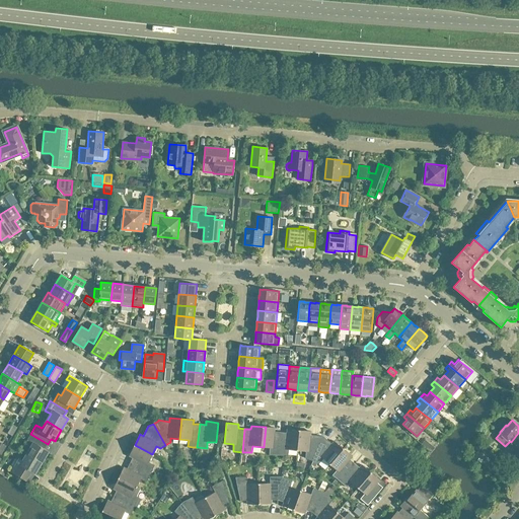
[(282,455),(284,432),(275,431),(275,428),(266,427),(264,447),(270,447),(269,454),(282,455)]
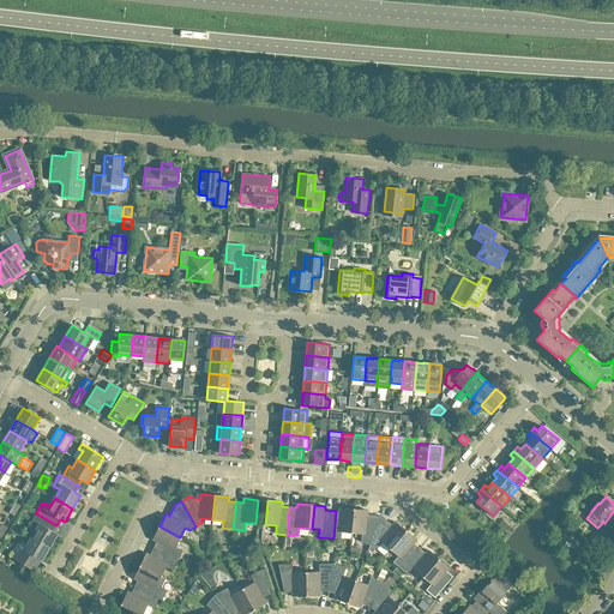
[(359,534),(361,510),(339,507),(339,512),(336,511),(333,539),(341,540),(342,531),(359,534)]
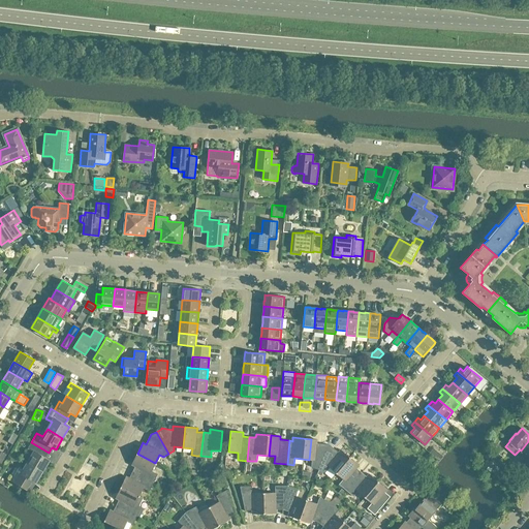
[(318,469),(329,444),(316,443),(317,439),(311,439),(309,460),(312,460),(311,466),(318,469)]
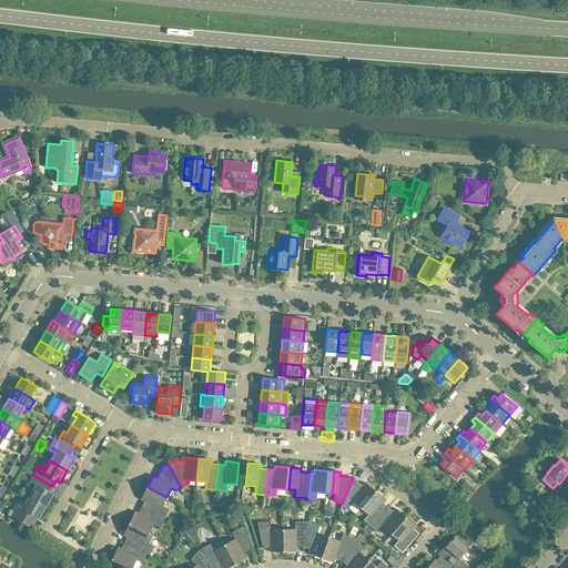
[(49,492),(52,486),(33,475),(28,485),(34,488),(30,496),(46,506),(53,494),(49,492)]
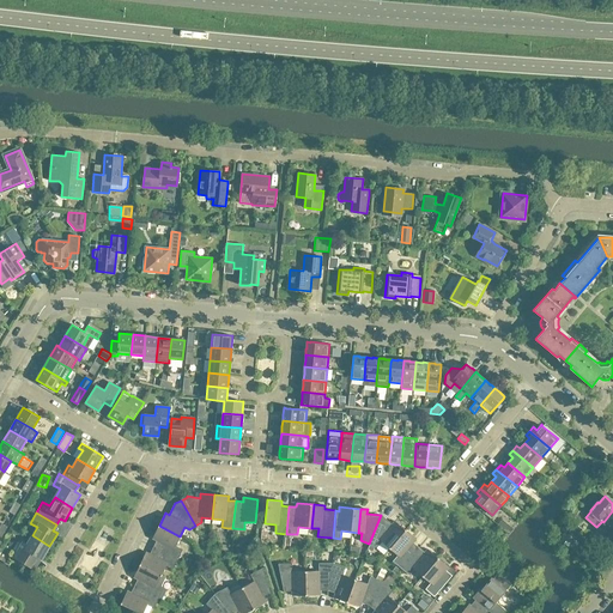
[(386,544),(401,526),(395,521),(392,525),(381,515),(369,544),(370,545),(375,546),(377,547),(382,541),(386,544)]
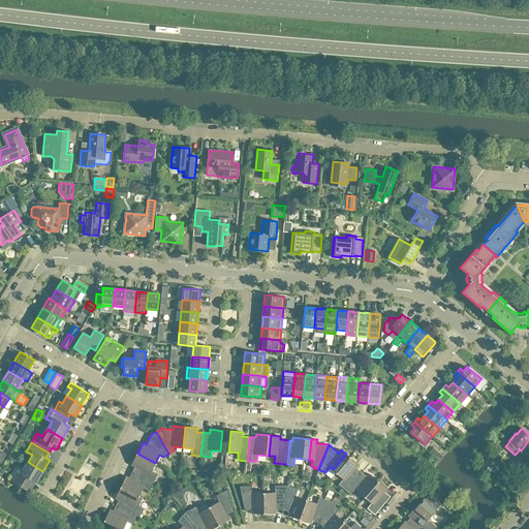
[(433,447),(429,453),(439,461),(442,456),(433,447)]
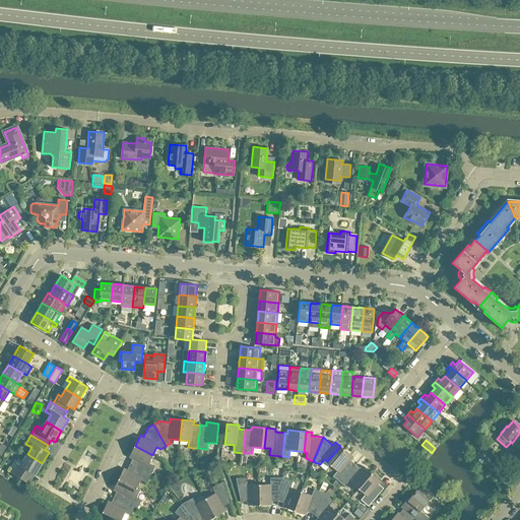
[(489,456),(495,447),(488,442),(481,450),(489,456)]
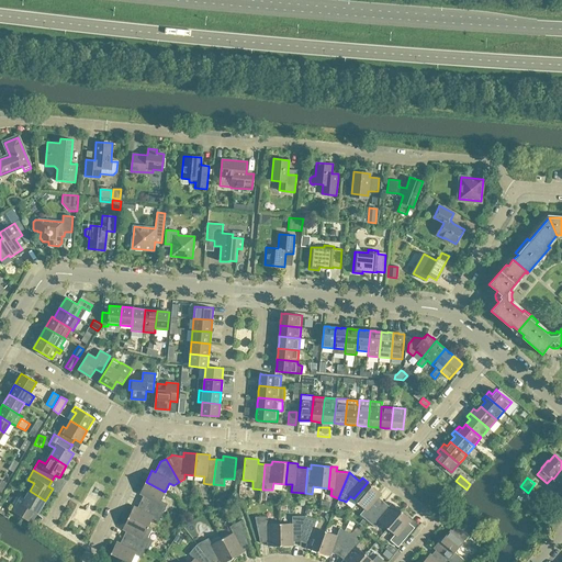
[(161,501),(165,492),(146,482),(139,494),(144,495),(141,501),(164,513),(168,504),(161,501)]
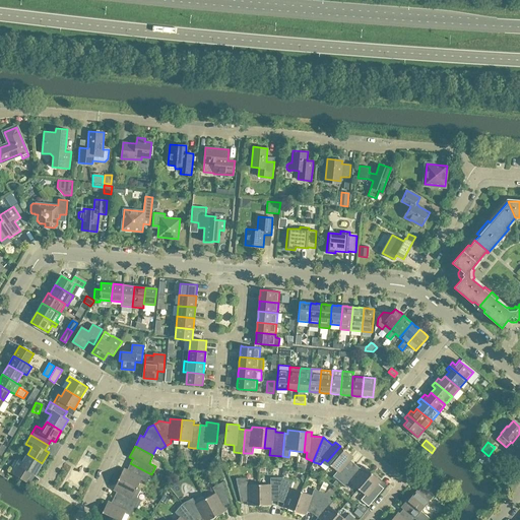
[(353,462),(350,460),(353,457),(340,446),(327,461),(337,470),(333,476),(338,480),(353,462)]
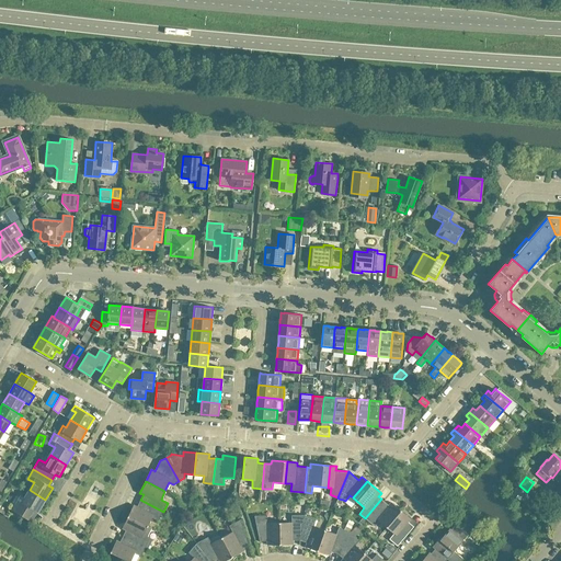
[(559,503),(560,501),(560,481),(550,494),(559,503)]
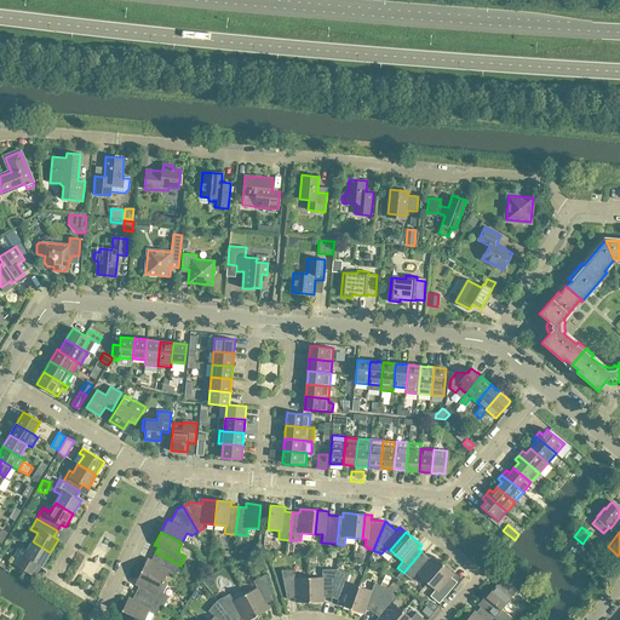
[(42,566),(50,552),(33,541),(27,550),(23,547),(15,563),(30,573),(36,563),(42,566)]
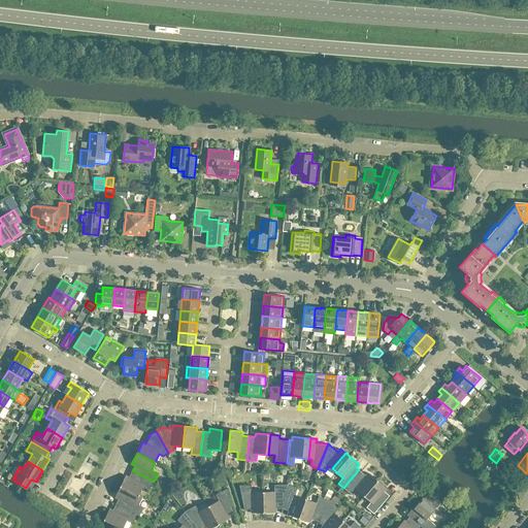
[(362,495),(375,479),(368,472),(366,475),(359,469),(343,488),(353,496),(357,491),(362,495)]
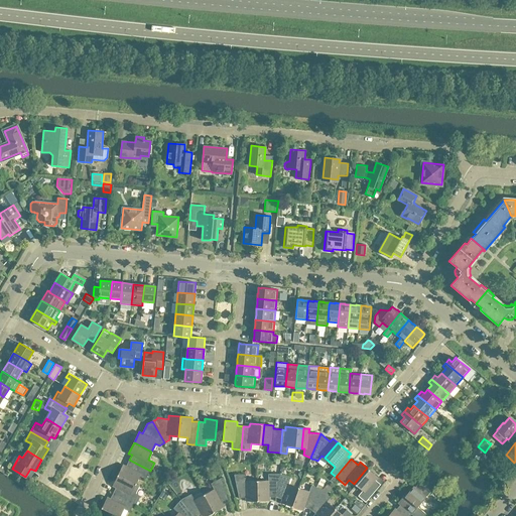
[(145,479),(150,471),(129,460),(126,466),(123,465),(118,475),(136,484),(140,476),(145,479)]
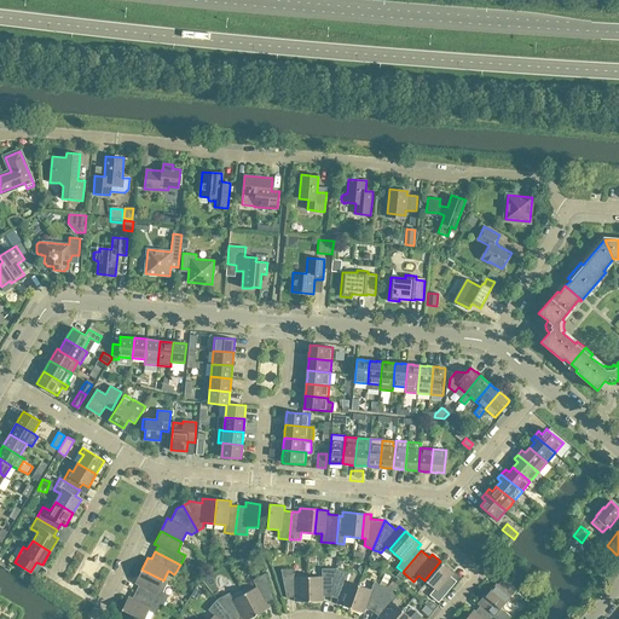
[(457,582),(451,576),(453,573),(440,561),(424,580),(435,589),(429,595),(439,602),(457,582)]
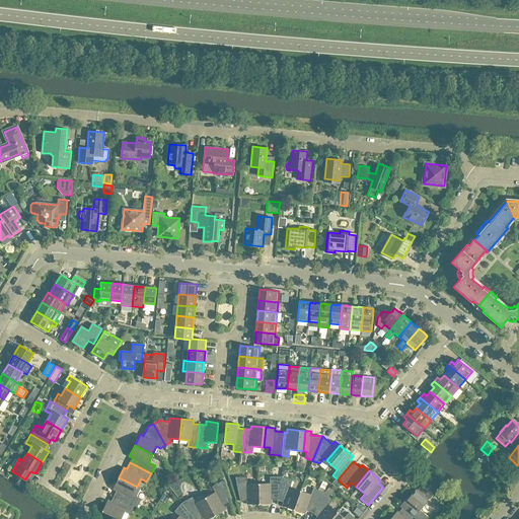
[(278,500),(282,476),(270,476),(270,484),(258,484),(260,504),(271,504),(271,500),(278,500)]
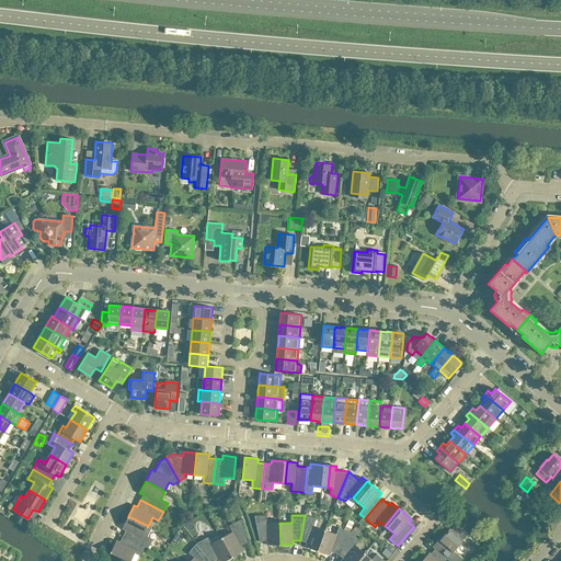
[(318,551),(325,530),(313,526),(316,519),(305,515),(300,540),(307,542),(306,547),(318,551)]
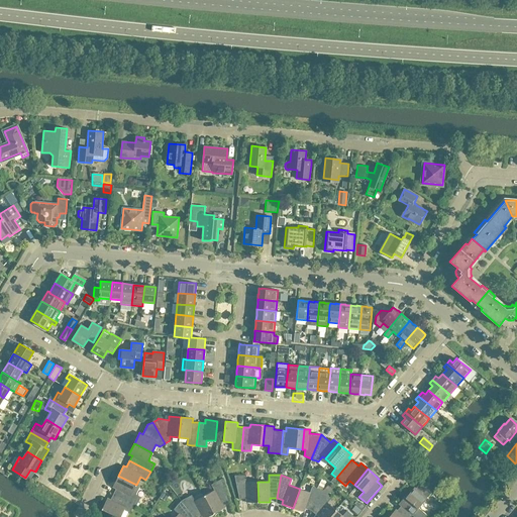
[(136,485),(118,476),(113,487),(116,489),(113,494),(134,504),(138,496),(135,495),(139,487),(136,485)]
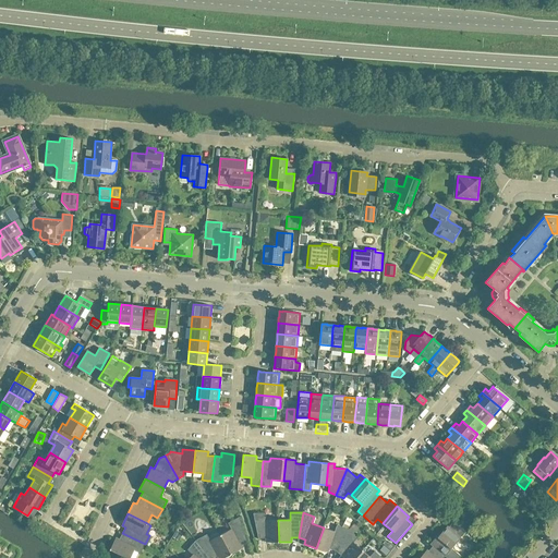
[(279,542),(278,520),(266,520),(266,513),(253,513),(258,538),(266,538),(266,542),(279,542)]
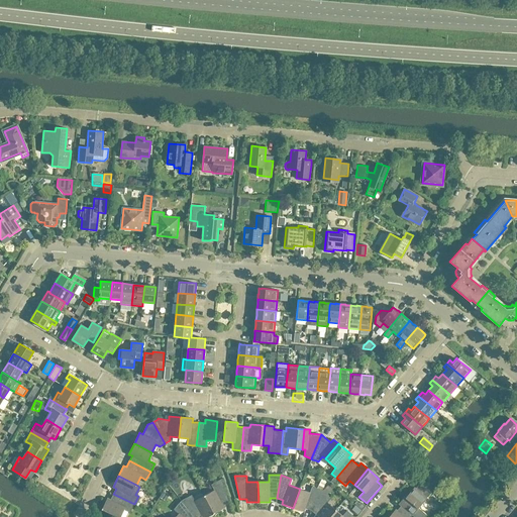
[(229,501),(221,479),(211,485),(214,490),(204,496),(214,513),(224,508),(223,505),(229,501)]
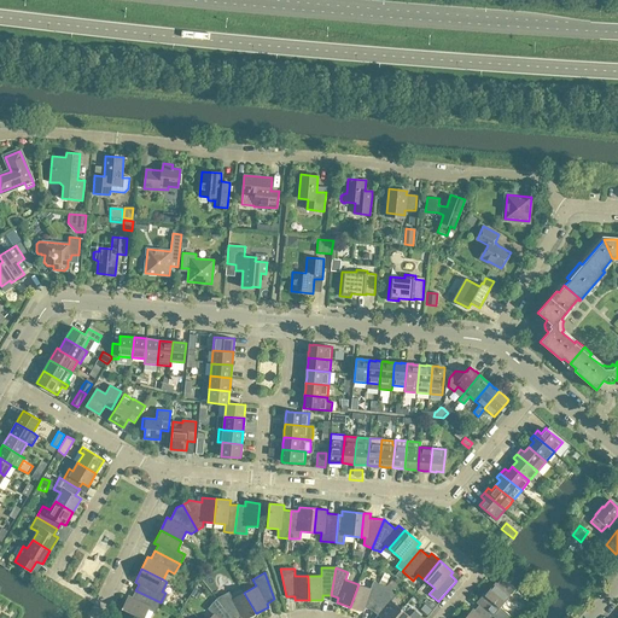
[(384,572),(379,583),(385,586),(390,576),(384,572)]
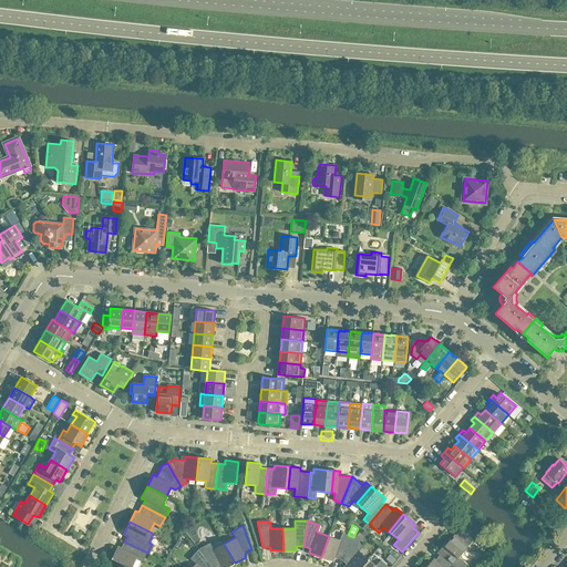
[(440,554),(452,565),(454,566),(466,566),(468,565),(459,557),(473,540),(461,529),(456,536),(454,535),(445,545),(444,544),(437,553),(440,555),(440,554)]
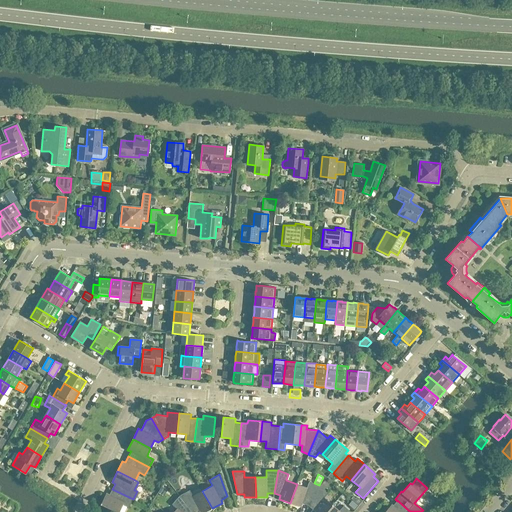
[(324,480),(320,485),(324,489),(329,484),(324,480)]
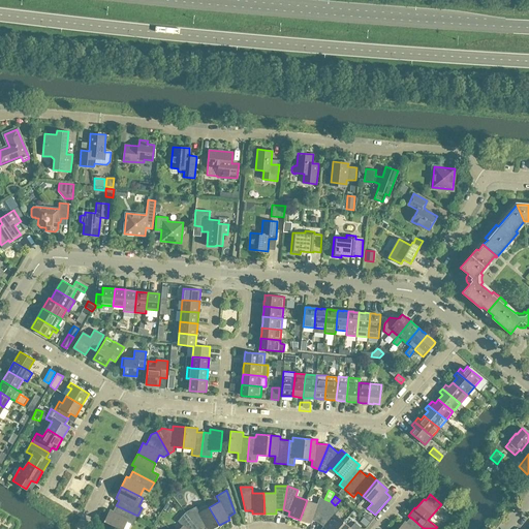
[(318,522),(331,501),(330,501),(324,499),(319,497),(317,504),(307,500),(300,520),(311,524),(312,520),(318,522)]
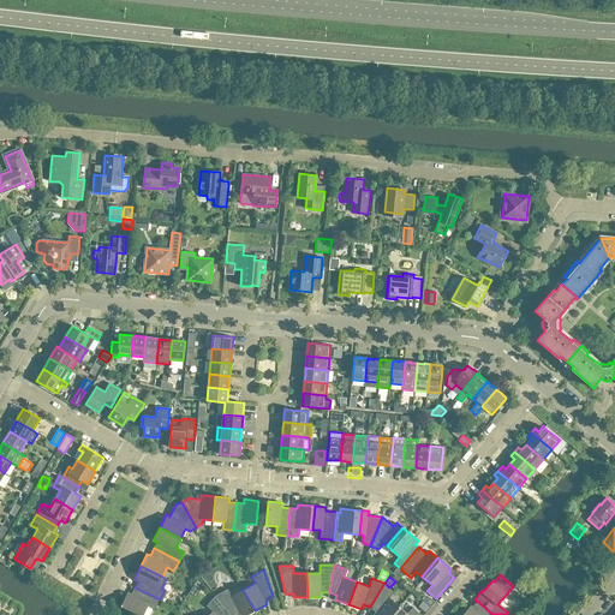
[(390,614),(399,605),(389,598),(395,592),(389,587),(384,583),(370,607),(376,613),(374,614),(390,614)]
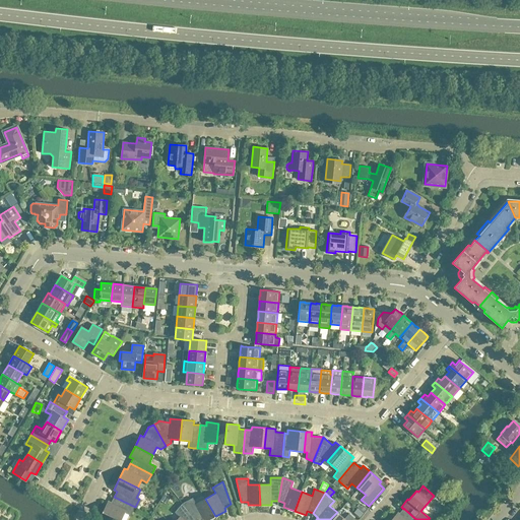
[(135,507),(114,497),(111,503),(108,501),(103,512),(119,519),(121,519),(125,513),(131,516),(135,507)]
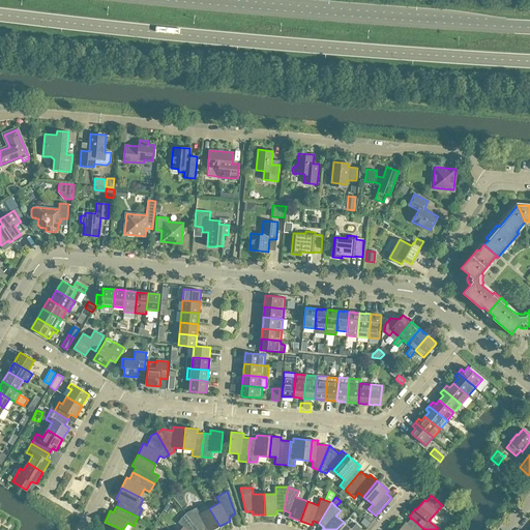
[(211,529),(219,526),(209,508),(200,513),(197,507),(186,513),(199,529),(204,529),(207,529),(211,529)]
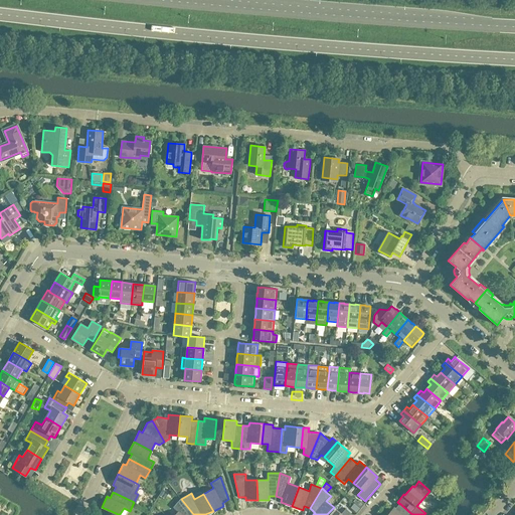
[(193,514),(181,499),(173,507),(178,511),(174,514),(193,514)]
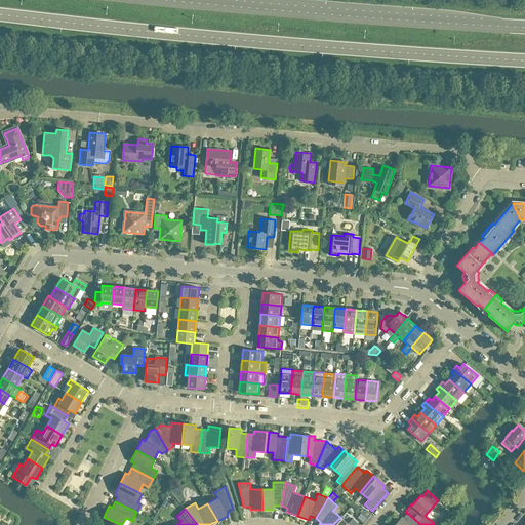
[(362,509),(360,511),(368,518),(371,514),(366,510),(365,511),(362,509)]
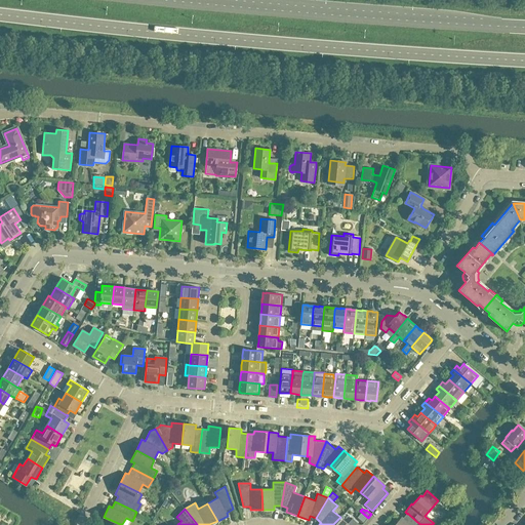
[(416,524),(418,523),(407,513),(407,514),(403,518),(402,517),(395,524),(416,524)]
